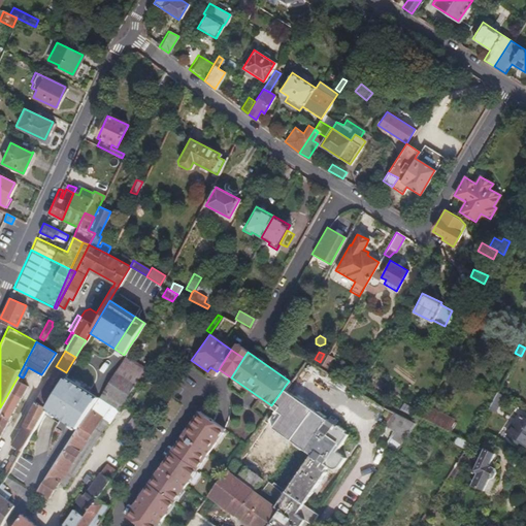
[(326,368),(332,357),(326,354),(320,364),(326,368)]
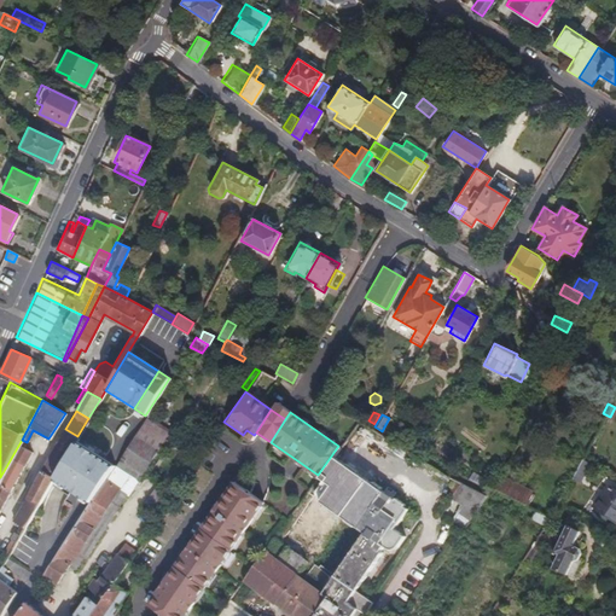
[(141,472),(167,433),(144,418),(132,436),(112,466),(88,503),(39,581),(46,586),(50,580),(56,583),(68,564),(75,568),(82,556),(83,557),(125,494),(126,495),(141,472)]
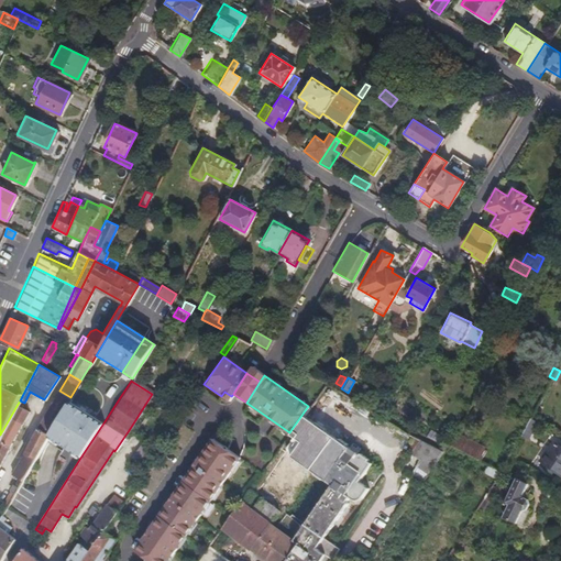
[(48,435),(67,403),(70,397),(59,391),(58,391),(37,428),(48,435)]
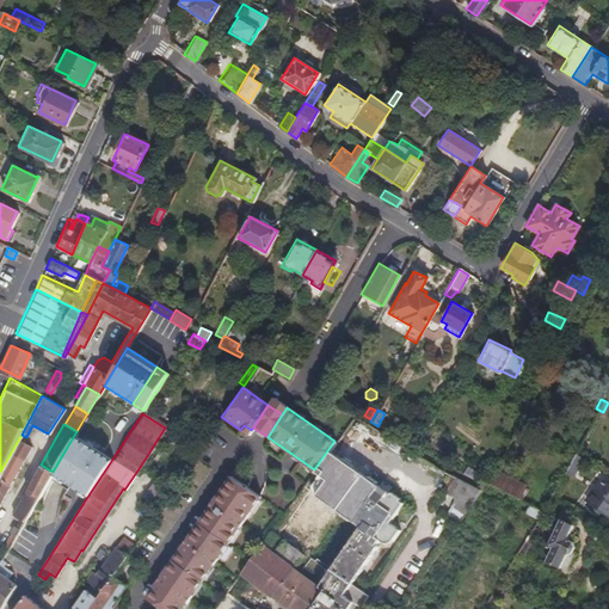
[(247,435),(251,430),(244,425),(240,430),(247,435)]
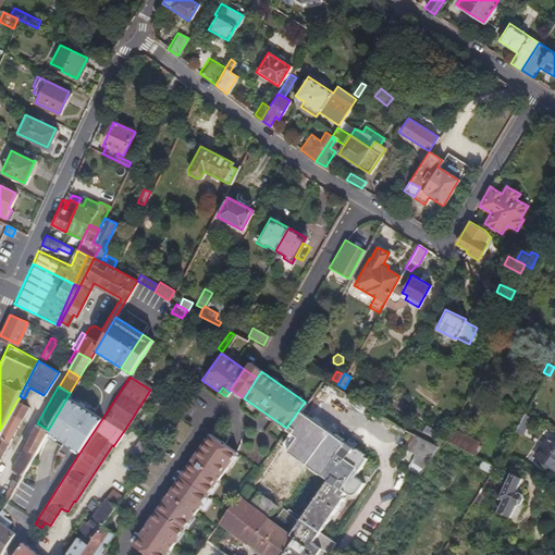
[(71,447),(91,414),(66,398),(48,430),(47,432),(71,447)]
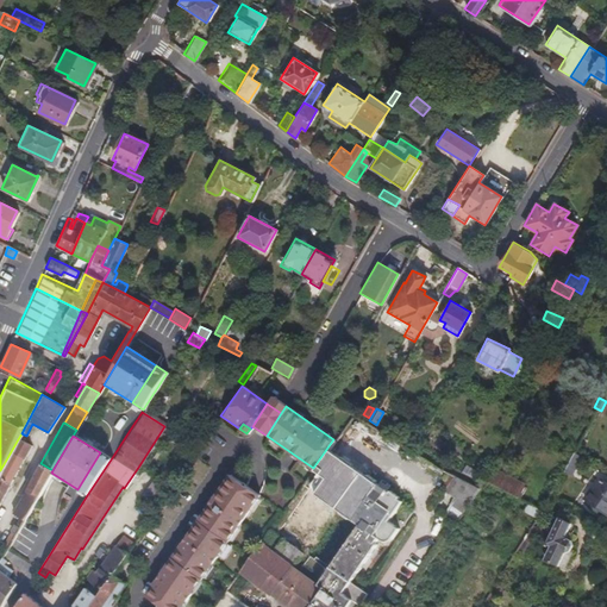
[(400,458),(405,448),(386,436),(379,445),(400,458)]
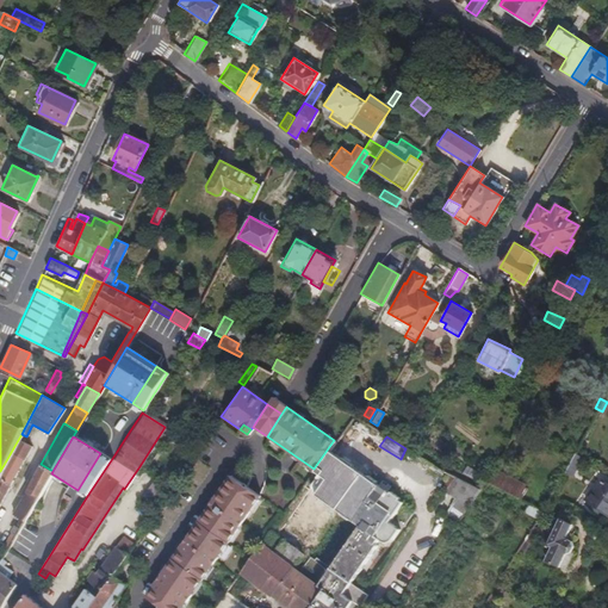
[(0,498),(30,446),(18,440),(0,471),(0,498)]
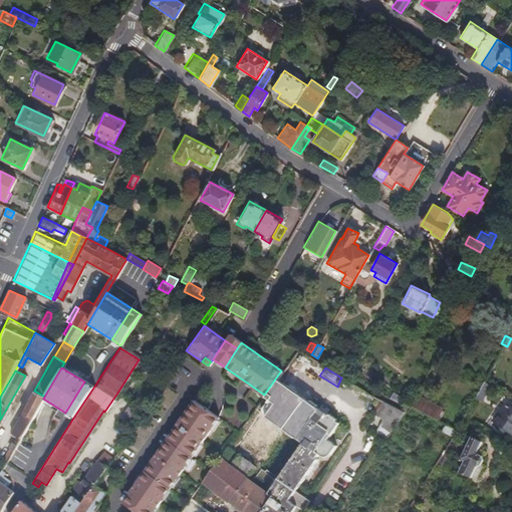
[(479,400),(487,384),(481,379),(473,396),(479,400)]
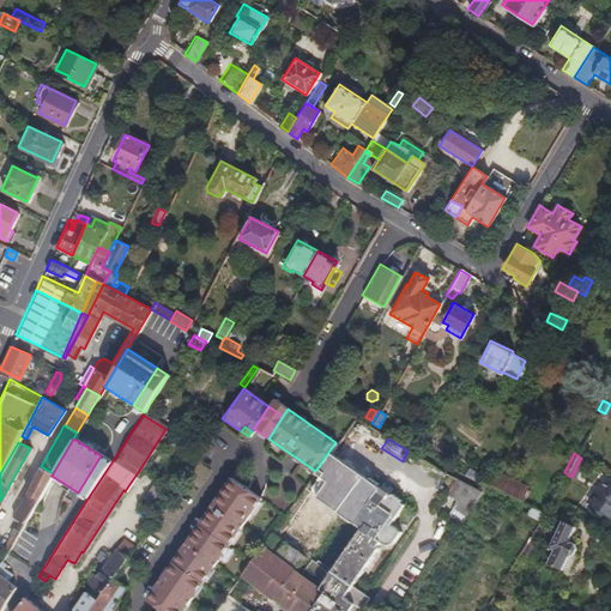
[(88,498),(112,463),(101,455),(78,492),(88,498)]
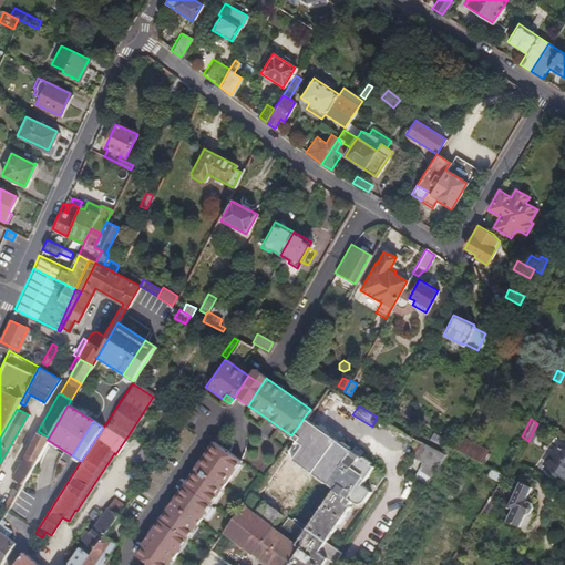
[(160,453),(177,428),(173,424),(162,440),(160,439),(153,448),(160,453)]
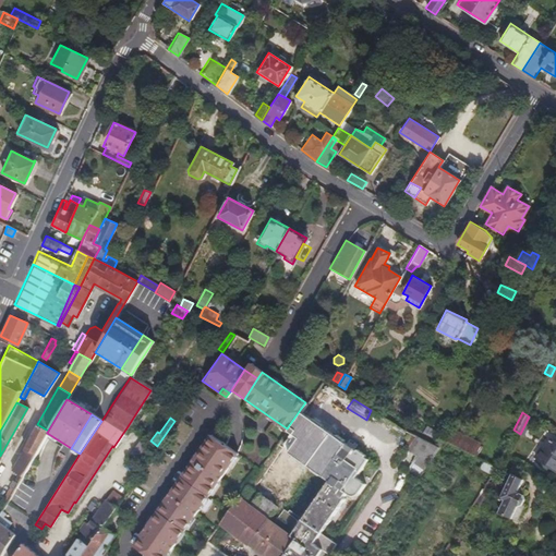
[(33,456),(47,433),(48,431),(37,424),(22,450),(33,456)]
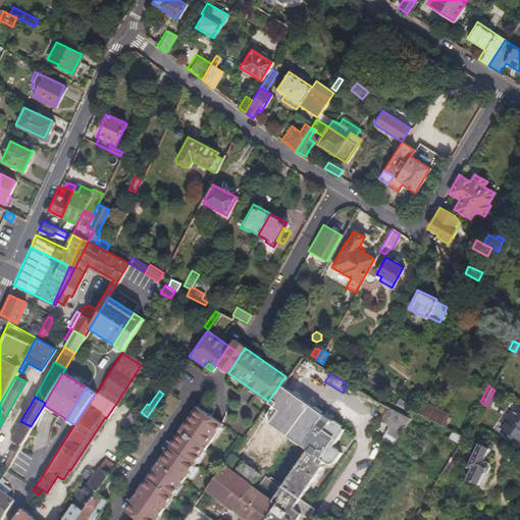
[(397,398),(394,405),(407,409),(409,402),(397,398)]
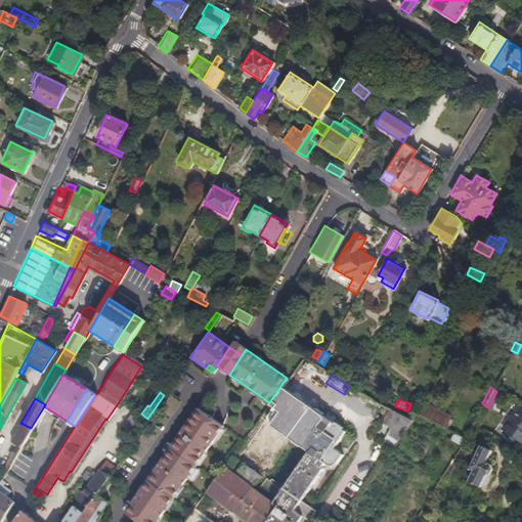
[(450,418),(421,403),(416,414),(440,426),(445,428),(450,418)]
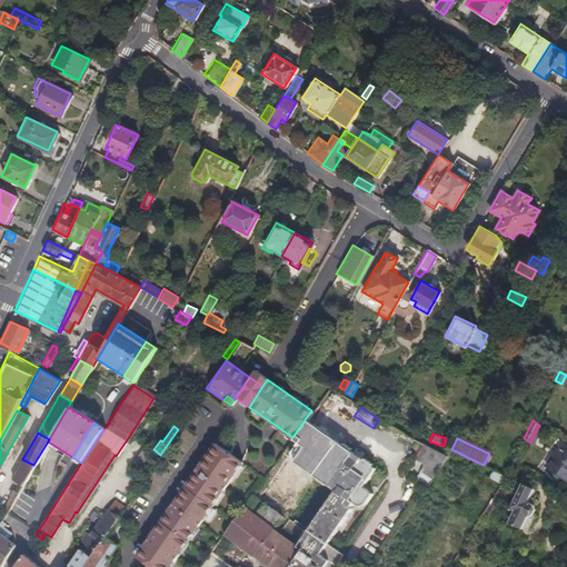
[(251,566),(258,559),(268,566),(332,566),(342,554),(327,543),(352,508),(350,506),(354,503),(359,506),(361,506),(362,505),(364,504),(366,503),(372,494),(362,486),(375,468),(370,465),(371,463),(364,457),(362,459),(349,449),(349,448),(341,443),(340,444),(336,440),(312,474),(316,476),(315,478),(321,481),(322,480),(335,489),(295,545),(272,528),(252,555),(244,566),(251,566)]
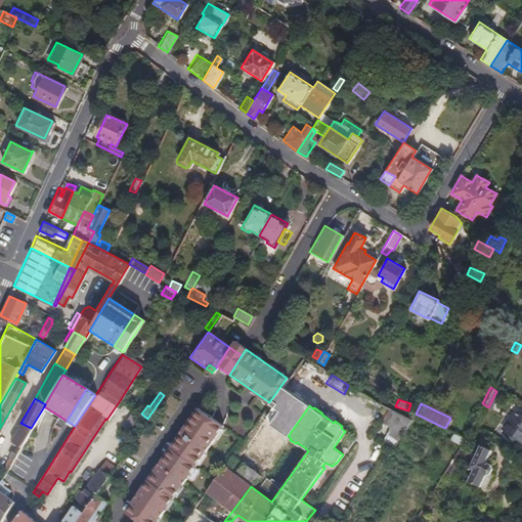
[(383,418),(389,408),(386,407),(381,416),(383,418)]
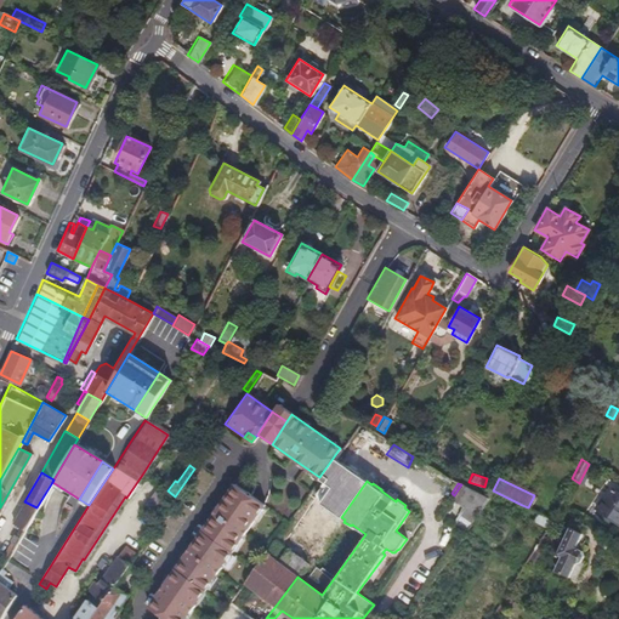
[(183,618),(263,505),(234,484),(147,608),(163,618),(183,618)]
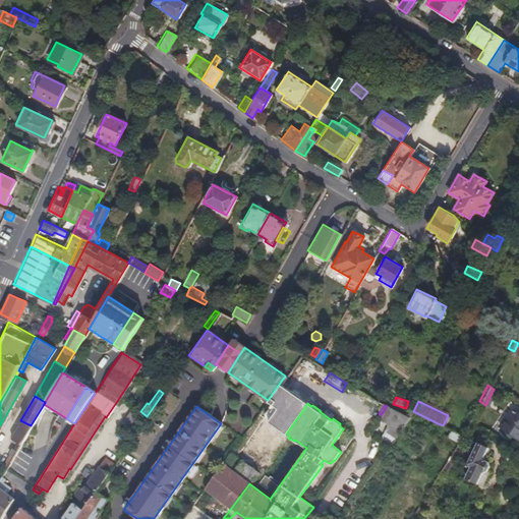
[(390,443),(407,417),(407,416),(387,406),(381,415),(380,416),(386,420),(378,434),(390,443)]
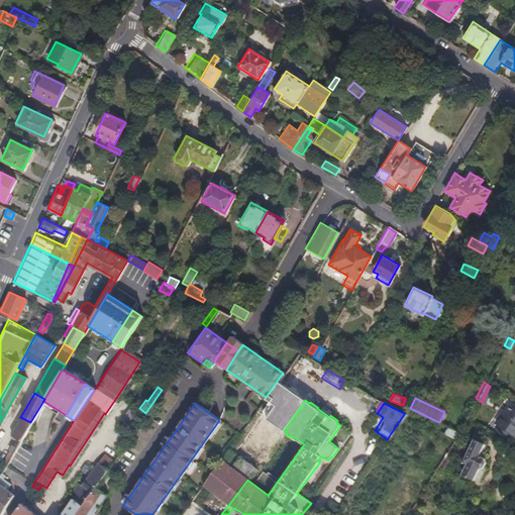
[(514,410),(507,405),(500,415),(498,414),(492,422),(512,436),(514,431),(514,410)]
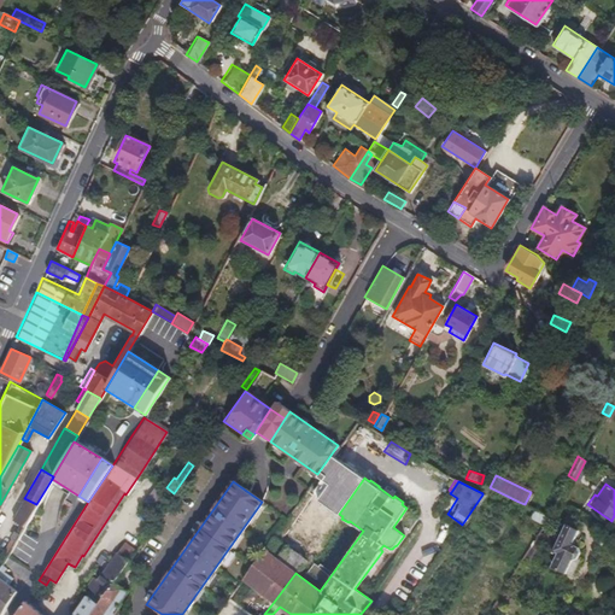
[(151,514),(165,495),(152,485),(138,505),(151,514)]
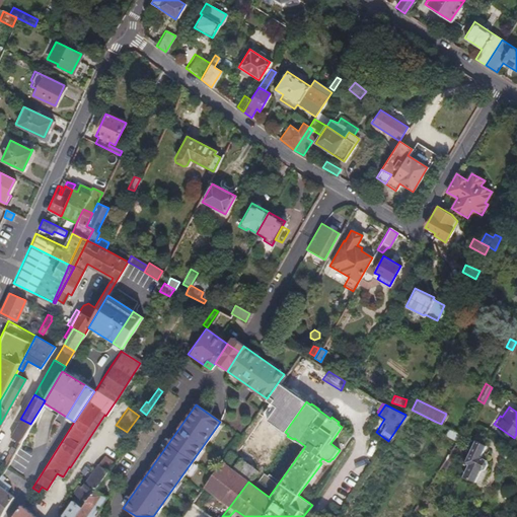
[(19,443),(30,424),(20,419),(10,437),(19,443)]
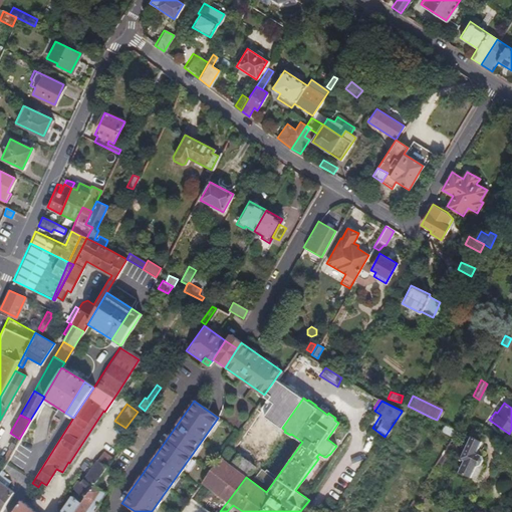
[(454,430),(443,424),(442,423),(439,430),(450,436),(454,430)]
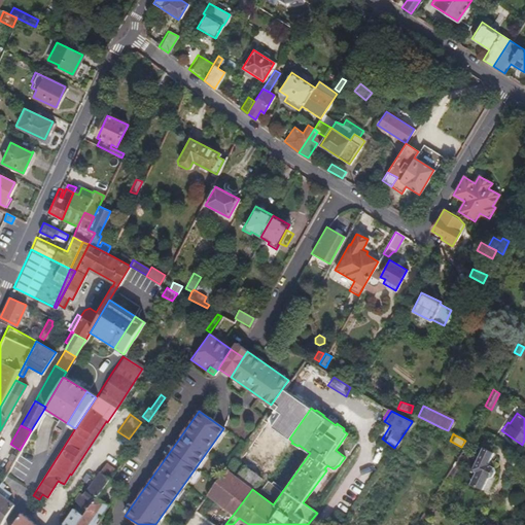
[(59,434),(49,451),(57,455),(66,440),(59,434)]
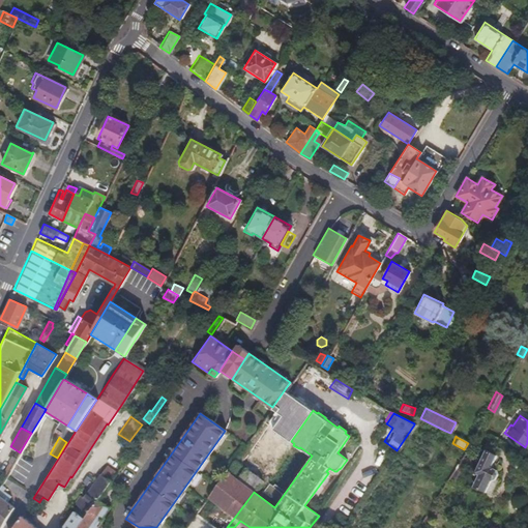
[(494,468),(490,466),(495,455),(485,449),(479,459),(471,453),(468,460),(462,457),(445,481),(453,486),(465,468),(476,474),(471,486),(482,491),(488,480),(494,478),(496,473),(494,468)]
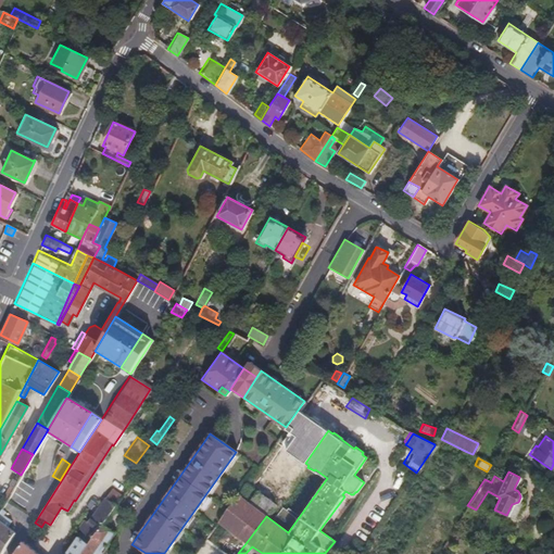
[(5,500),(17,480),(12,478),(1,496),(5,500)]
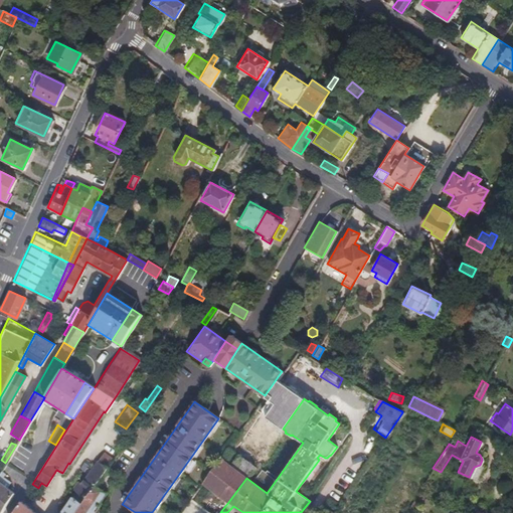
[(73,512),(94,485),(113,458),(102,451),(80,483),(76,481),(71,489),(74,491),(58,512),(35,512),(34,512),(21,501),(12,512),(73,512)]
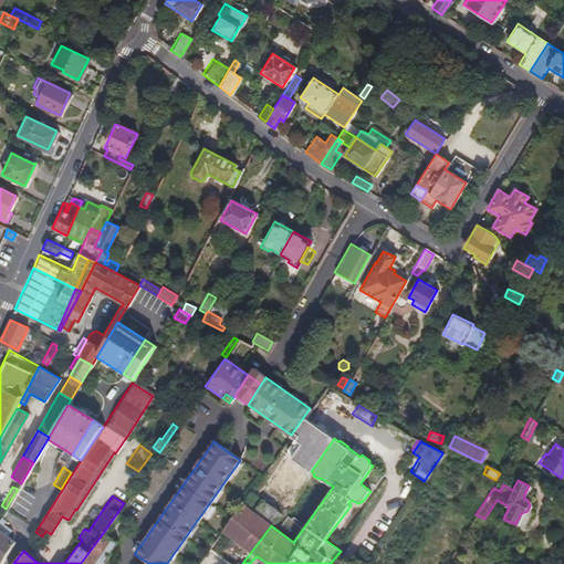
[(251,552),(271,525),(280,513),(271,507),(262,520),(251,512),(252,509),(242,501),(221,530),(251,552)]
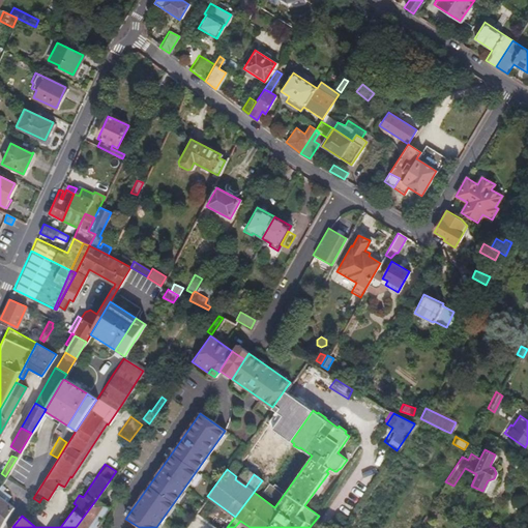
[(0,525),(12,506),(11,505),(12,502),(7,499),(9,496),(2,491),(3,488),(0,486),(0,525)]
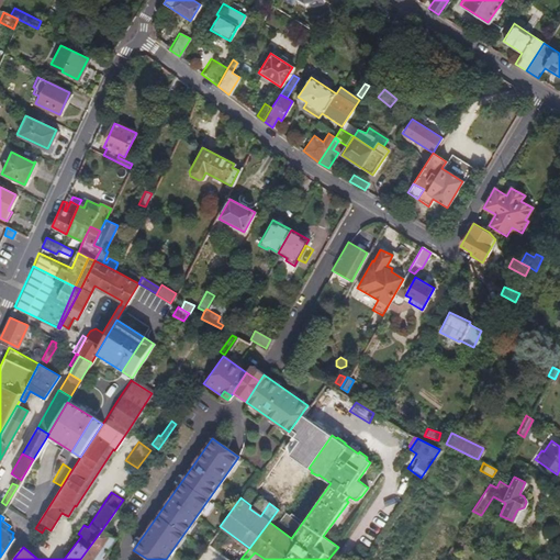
[(107,553),(104,552),(115,538),(102,529),(80,559),(99,559),(101,558),(102,559),(107,553)]
